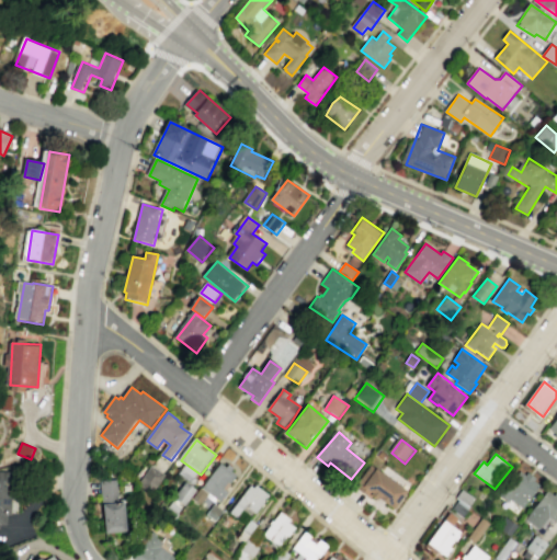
[(229,484),(225,491),(230,494),(223,504),(217,500),(203,490),(223,465),(236,476),(239,477),(231,486),(229,484)]
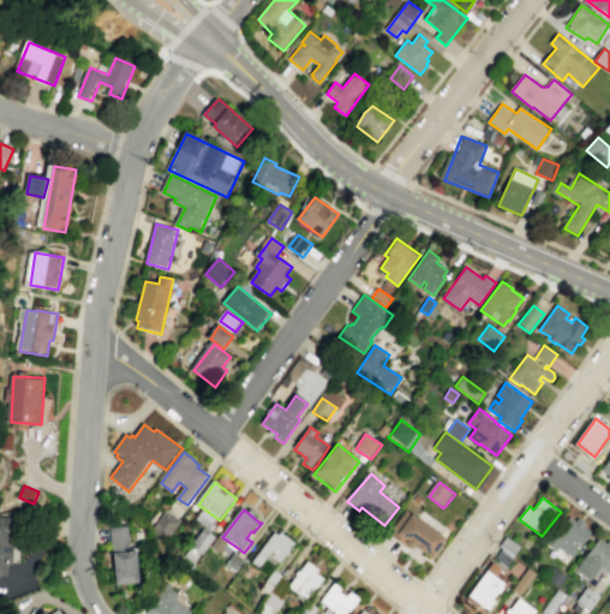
[(154,531),(168,512),(184,523),(168,542),(154,531)]
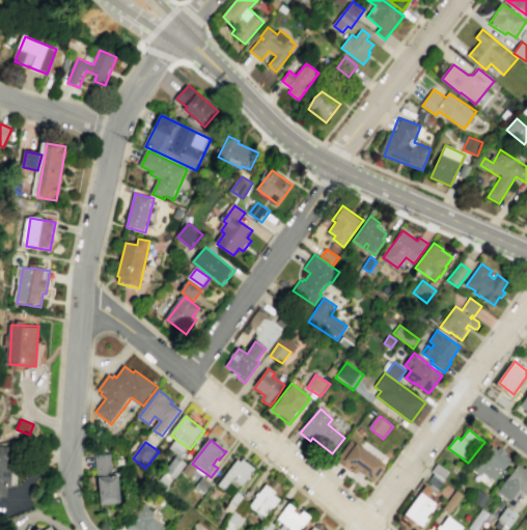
[(352,442),(386,467),(372,485),(338,459),(352,442)]
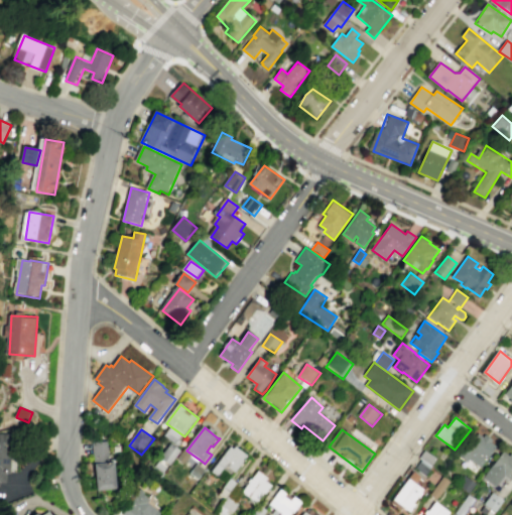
[(481,469),(497,445),(492,442),(494,440),(486,435),(484,437),(475,431),(458,456),(469,464),(470,461),(481,469)]
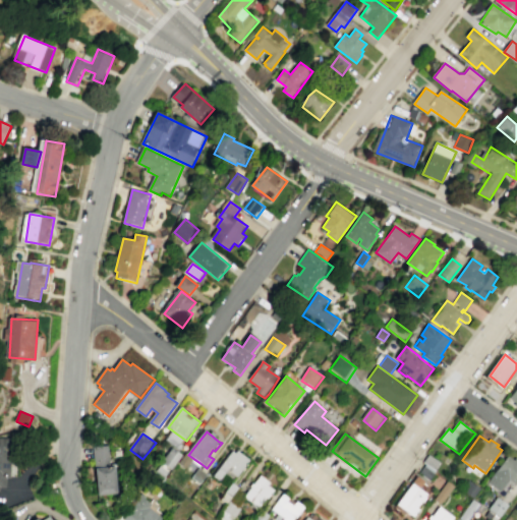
[(8,478),(8,487),(0,487),(0,438),(13,438),(12,460),(12,478),(8,478)]
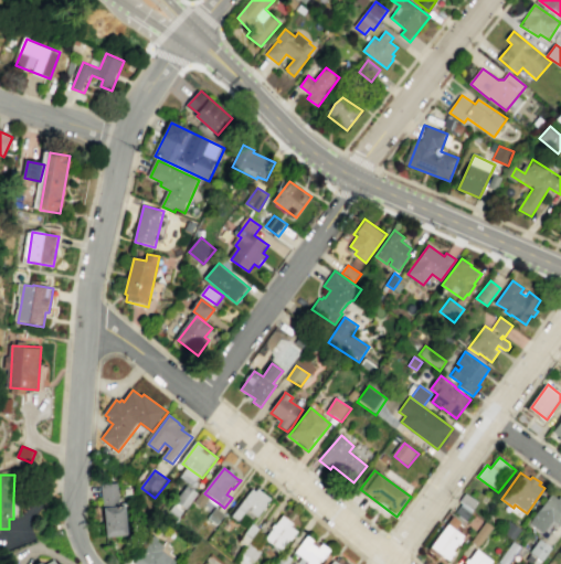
[(105,508),(103,487),(119,485),(122,506),(105,508)]
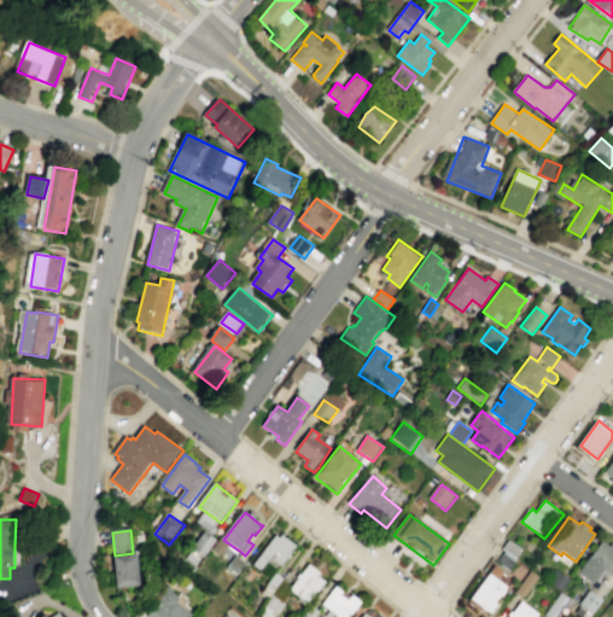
[(194,549),(206,533),(220,542),(208,559),(194,549)]
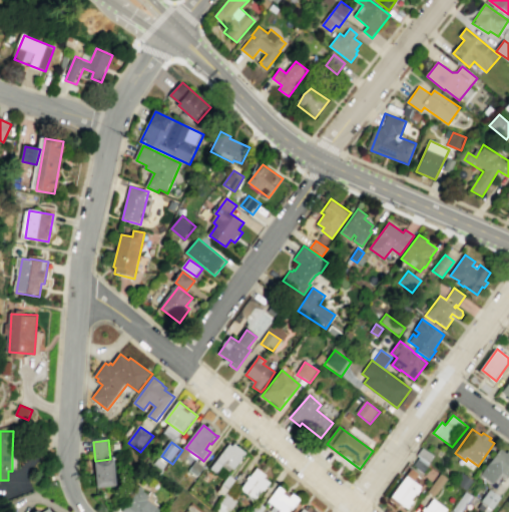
[(226,464),(217,475),(211,470),(230,445),(233,447),(235,445),(247,454),(234,471),(226,464)]
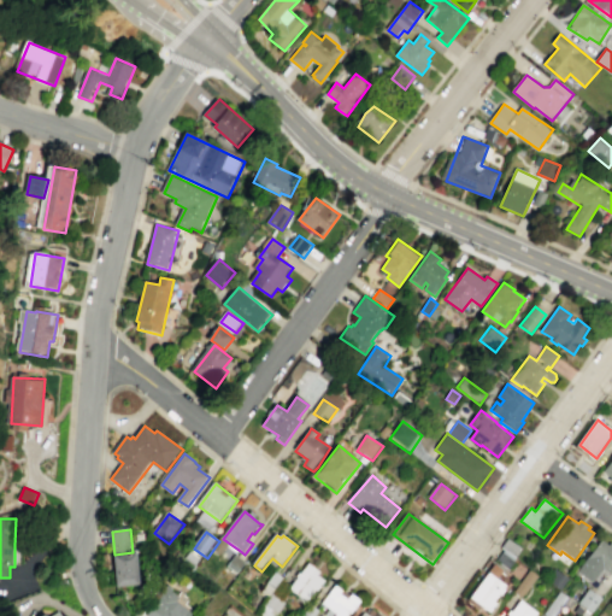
[(523,549),(506,537),(500,546),(517,557),(523,549)]
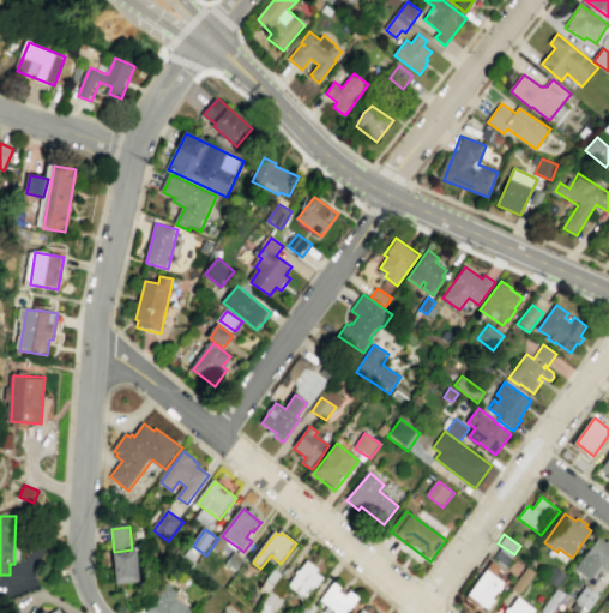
[(608,570),(602,565),(591,580),(577,569),(600,536),(607,542),(608,541),(608,570)]
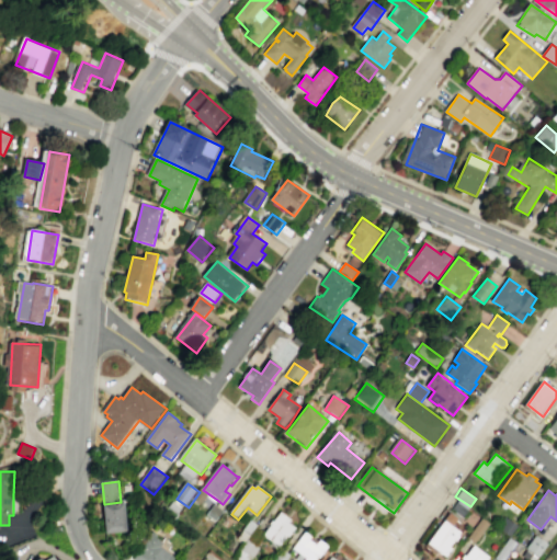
[(104,504),(121,502),(124,502),(127,532),(108,534),(104,504)]
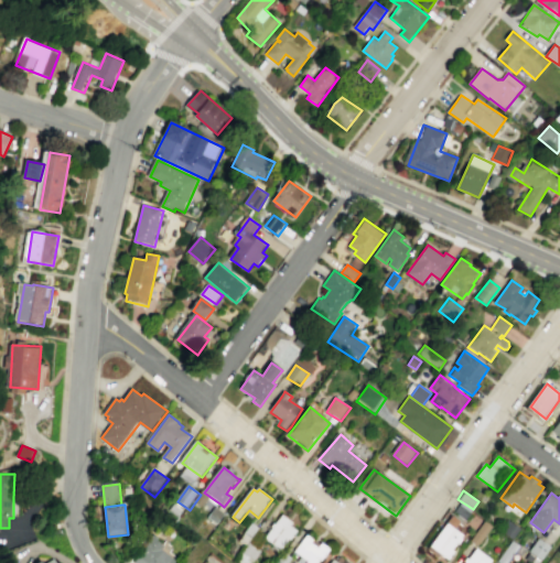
[(461,505),(455,512),(467,521),(473,513),(461,505)]
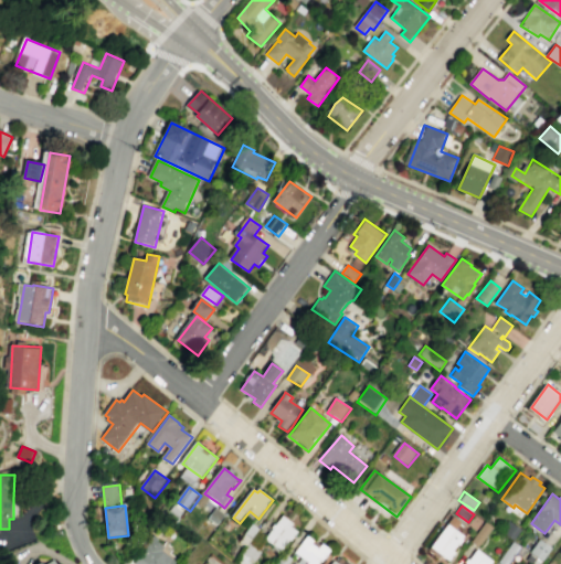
[(210,520),(218,509),(228,517),(220,528),(210,520)]
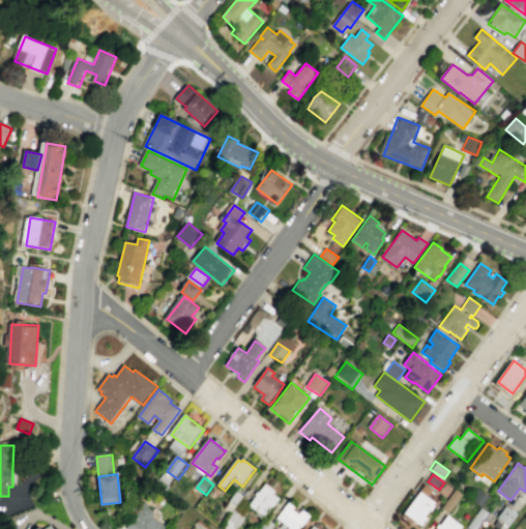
[(249,506),(265,483),(275,492),(273,494),(280,498),(265,518),(249,506)]
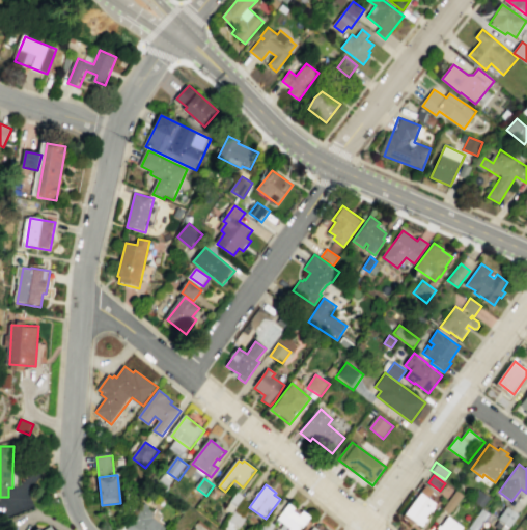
[(425,485),(434,492),(428,498),(437,504),(435,506),(437,508),(433,513),(431,511),(426,518),(428,520),(422,527),(415,522),(413,525),(403,518),(425,485)]
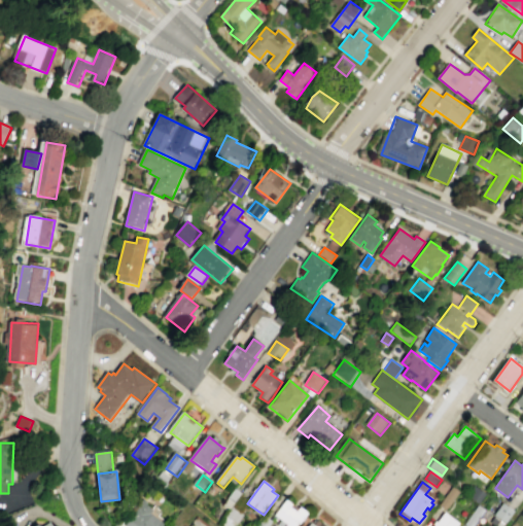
[(476,485),(488,494),(481,504),(468,496),(476,485)]
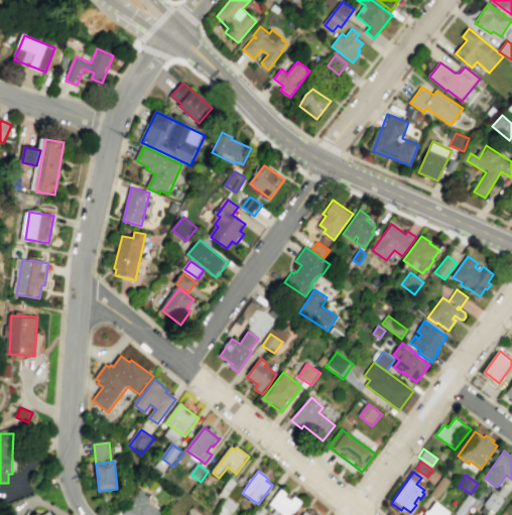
[(452,482),(444,477),(430,495),(437,500),(452,482)]
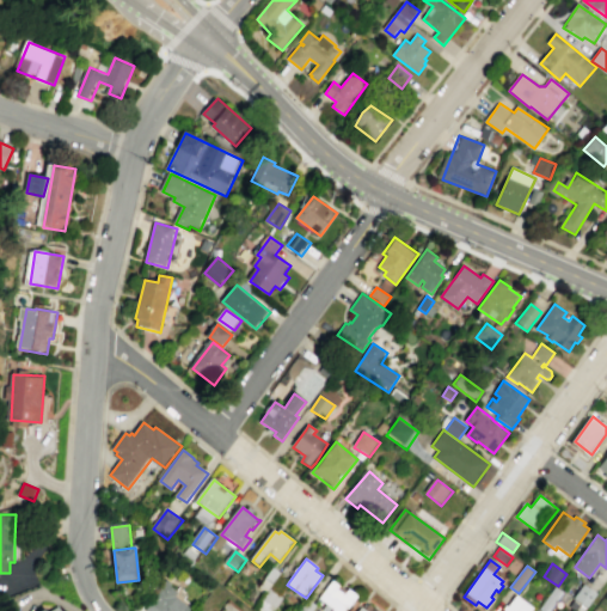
[(262,588),(275,569),(282,575),(269,593),(262,588)]
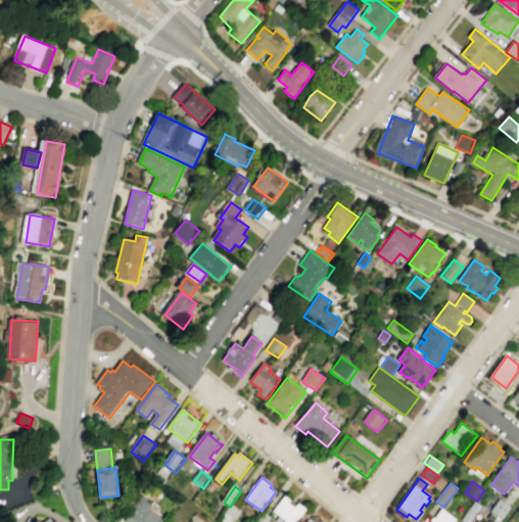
[(296,519),(293,521),(285,521),(286,520),(274,512),(284,496),(291,501),(289,504),(295,508),(298,503),(307,509),(298,520),(296,519)]
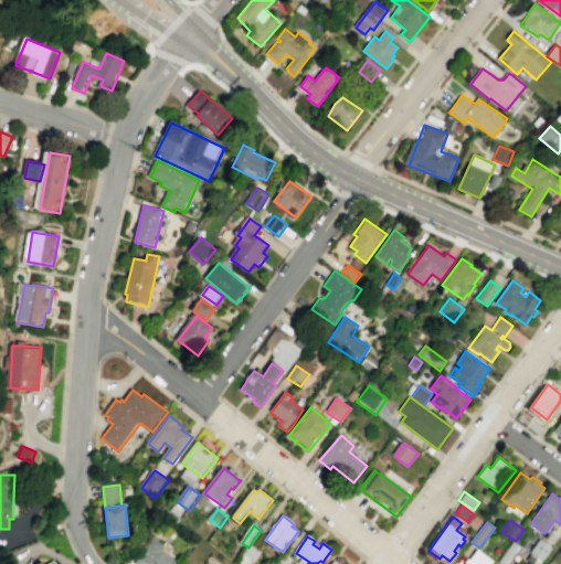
[(137,563),(155,538),(166,546),(163,551),(177,561),(175,563),(137,563)]
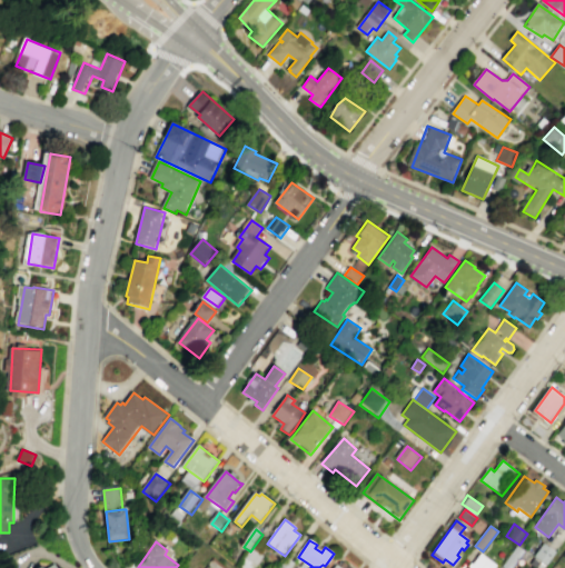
[(544,542),(557,552),(547,566),(534,556),(544,542)]
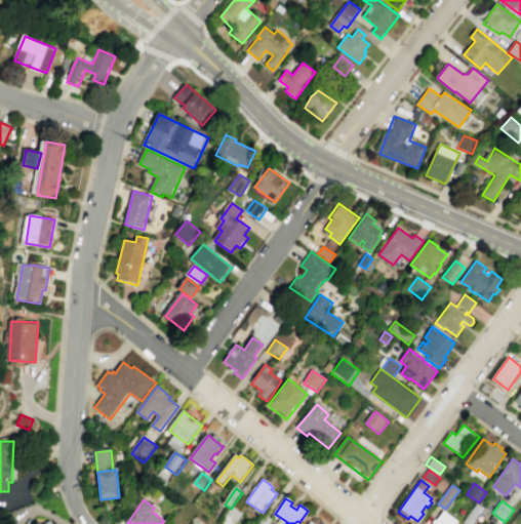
[(478,504),(485,509),(474,523),(464,523),(478,504)]
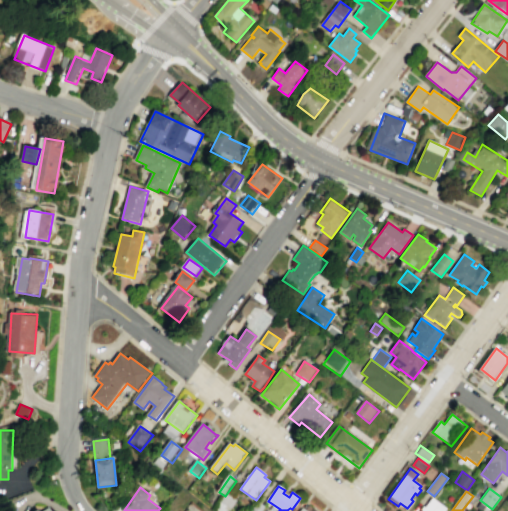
[(432,498),(447,508),(445,510),(421,510),(423,507),(426,508),(432,498)]
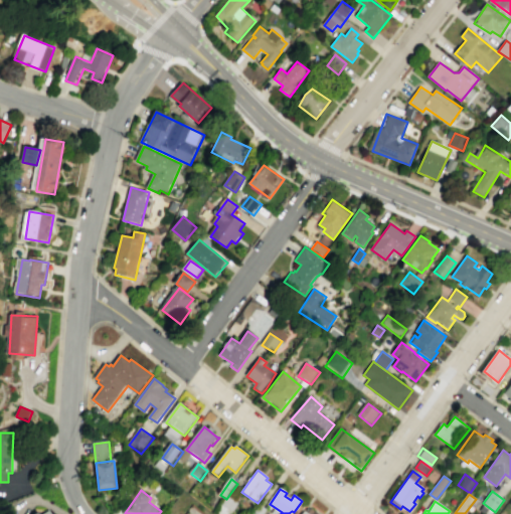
[(252,513),(259,505),(267,510),(264,513),(252,513)]
